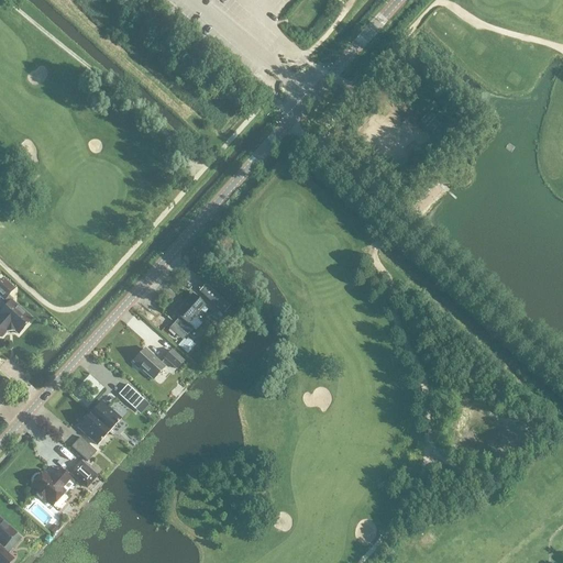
[(211,278),(199,291),(224,313),(235,300),(211,278)]
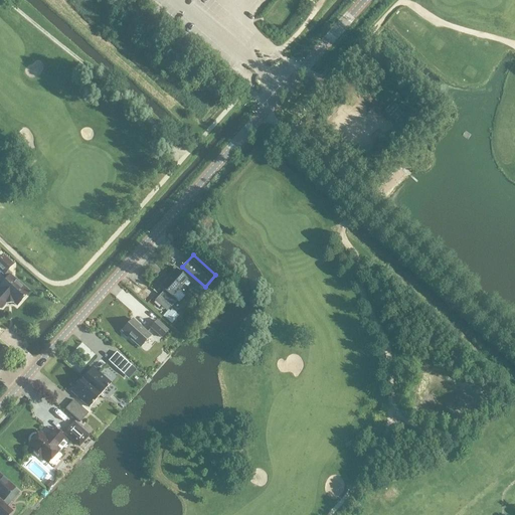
[(28,292),(10,276),(11,274),(7,271),(12,265),(1,255),(0,256),(0,272),(3,275),(7,278),(0,285),(0,308),(0,309),(6,301),(8,302),(10,302),(11,301),(16,306),(28,292)]
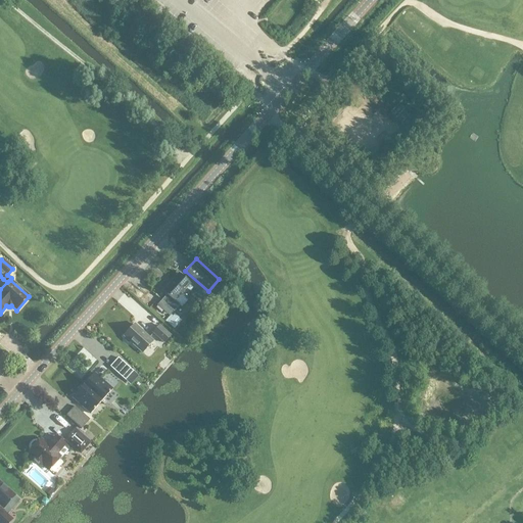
[(162,290),(163,292),(167,294),(160,300),(173,312),(179,305),(174,301),(189,284),(178,274),(162,290)]
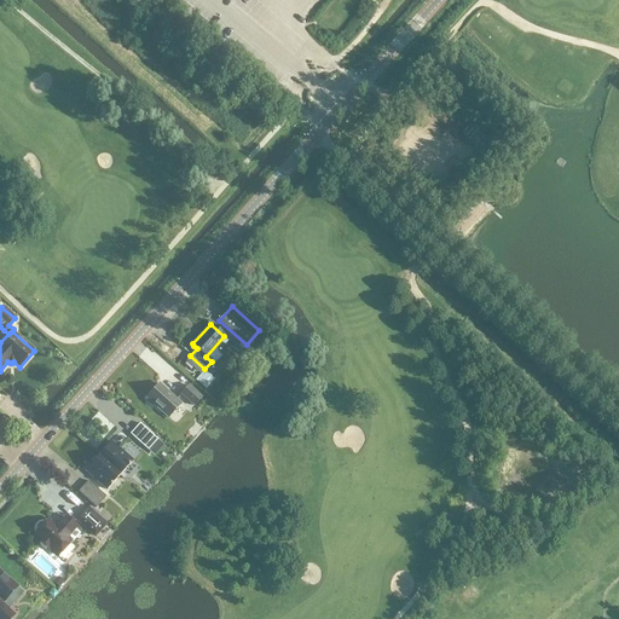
[(213,365),(206,372),(213,379),(220,371),(213,365)]
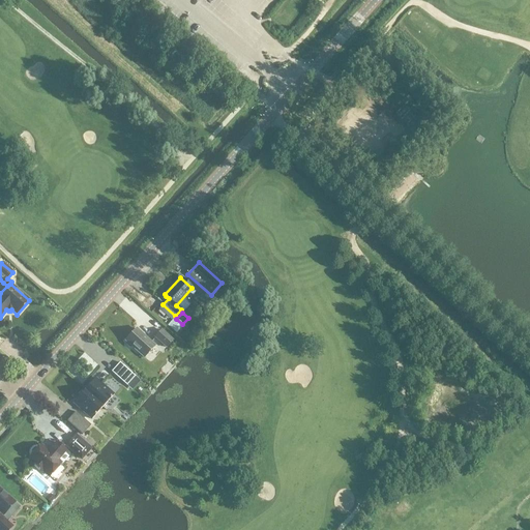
[(136,328),(125,341),(126,342),(125,345),(129,348),(131,347),(143,357),(154,345),(136,328)]
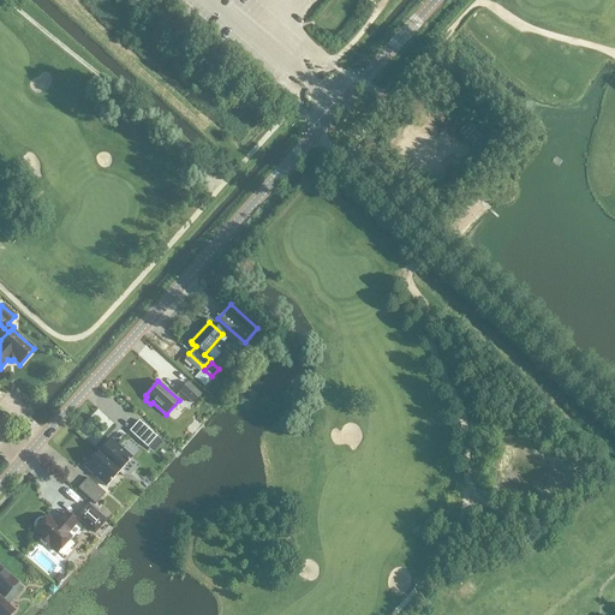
[(199,394),(187,383),(179,392),(192,402),(199,394)]
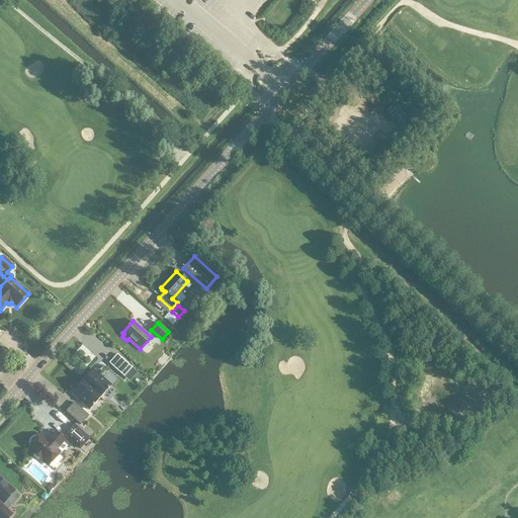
[(116,354),(108,363),(123,376),(132,367),(116,354)]
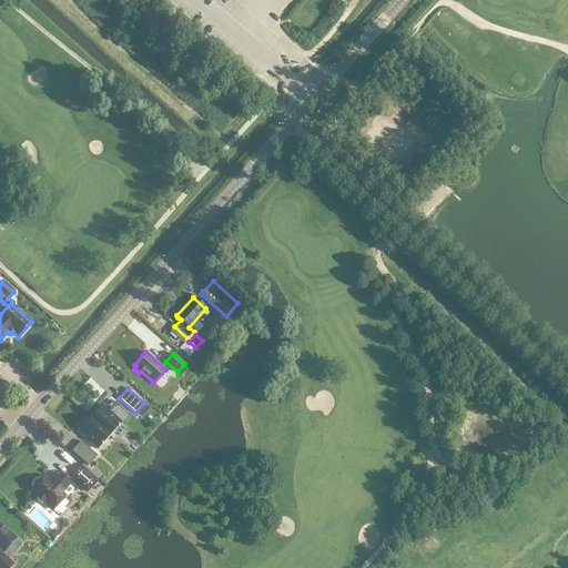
[(102,405),(90,418),(110,436),(121,423),(102,405)]
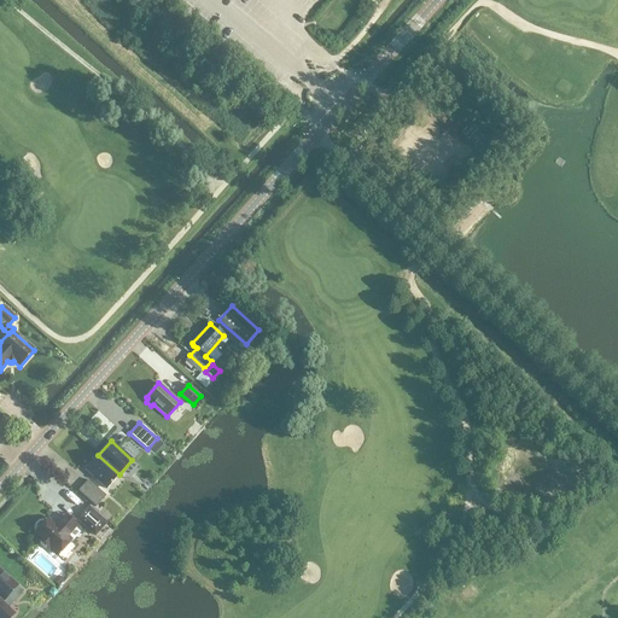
[(120,474),(98,455),(85,470),(106,489),(120,474)]
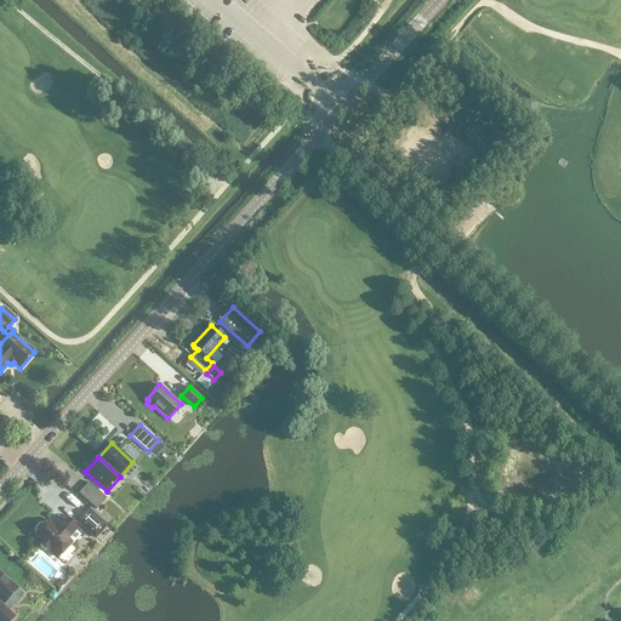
[(87,482),(78,493),(96,510),(106,499),(87,482)]
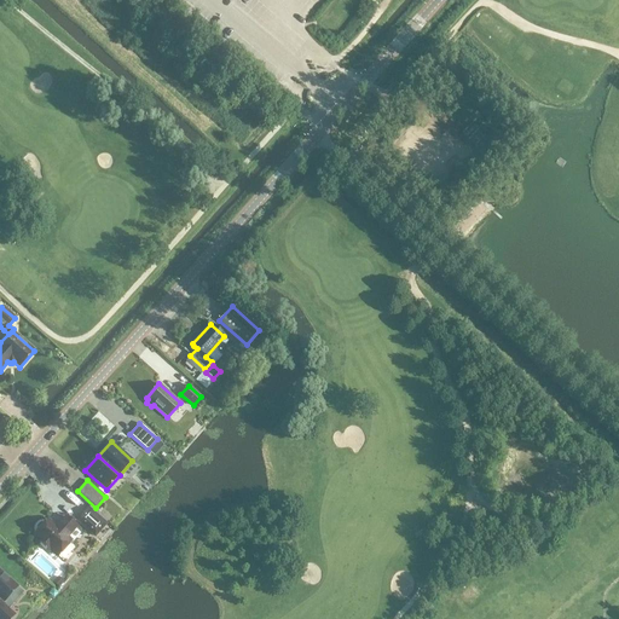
[(94,536),(106,524),(88,508),(77,520),(94,536)]
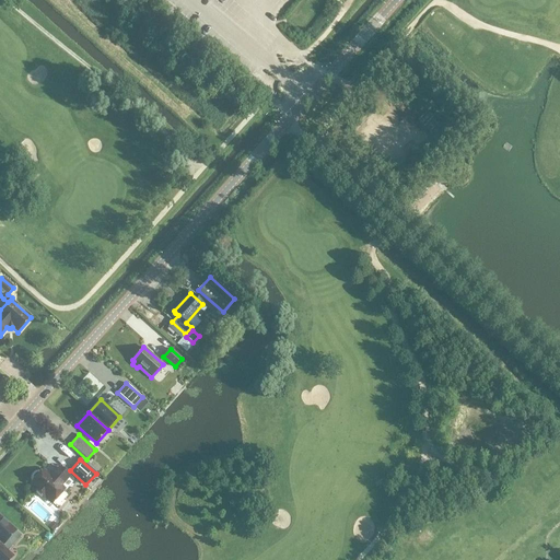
[(32,478),(33,481),(31,483),(35,488),(34,489),(44,498),(45,497),(51,503),(65,489),(60,486),(69,476),(59,467),(50,477),(43,470),(41,473),(38,473),(35,474),(33,476),(32,478)]
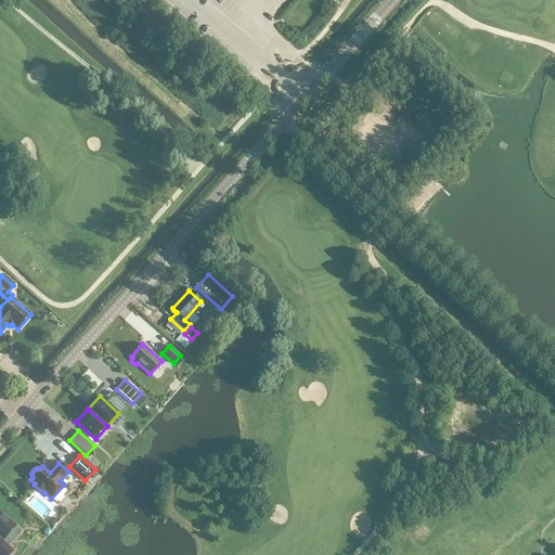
[(0,554),(9,554),(13,551),(2,541),(15,526),(0,512),(0,554)]
